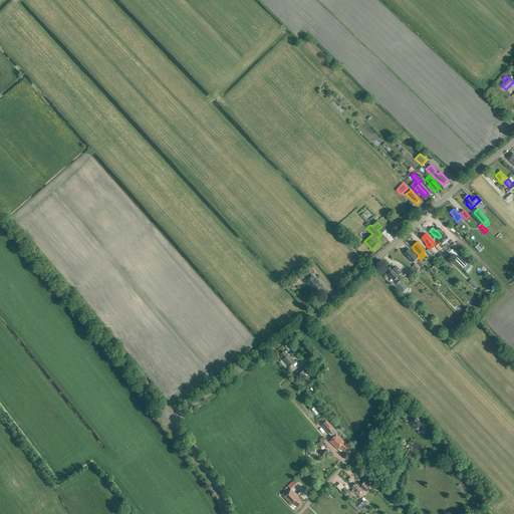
[(484,248),(480,244),(475,248),(480,252),(484,248)]
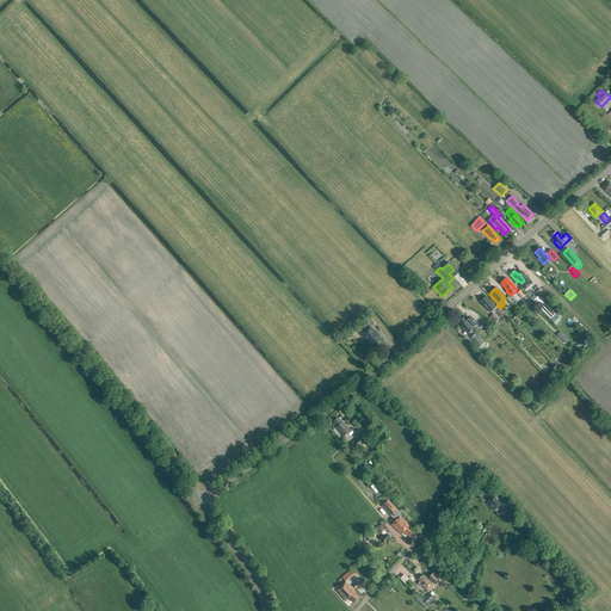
[(491,312),(497,307),(487,297),(481,302),(487,309),(487,308),(491,312)]
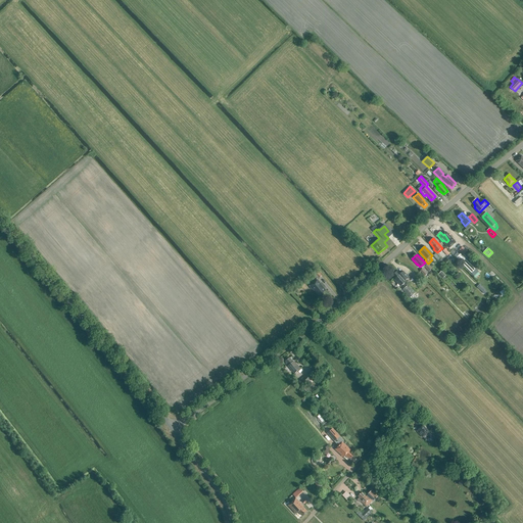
[(472,273),(475,269),(461,254),(457,258),(472,273)]
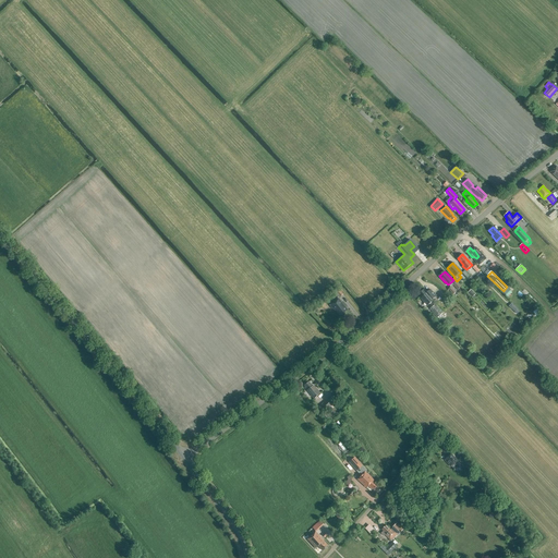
[(427,292),(424,289),(419,294),(422,298),(421,299),(427,305),(434,300),(433,299),(436,295),(431,289),(427,292)]
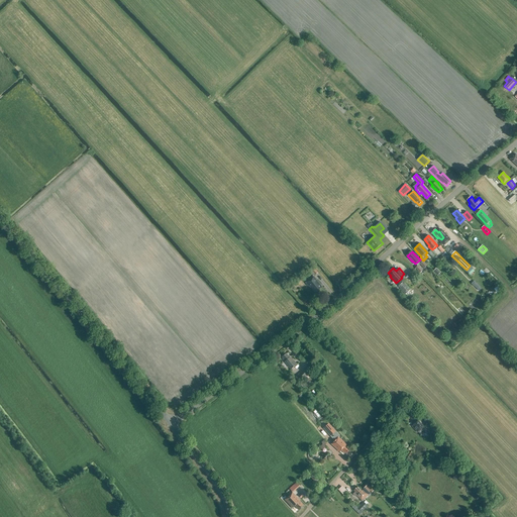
[(322,288),(313,277),(305,283),(308,287),(309,286),(315,294),(322,288)]
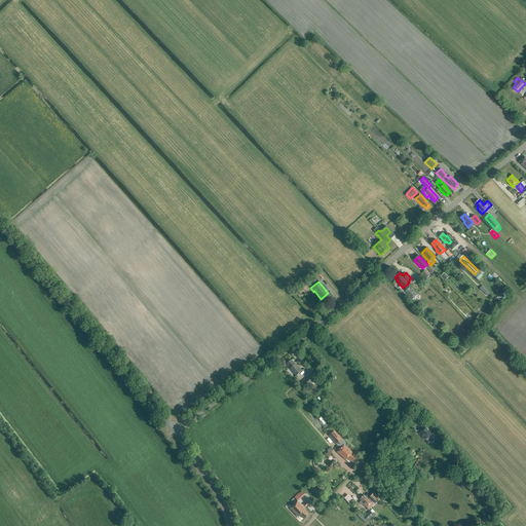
[(413,299),(417,295),(410,288),(406,292),(413,299)]
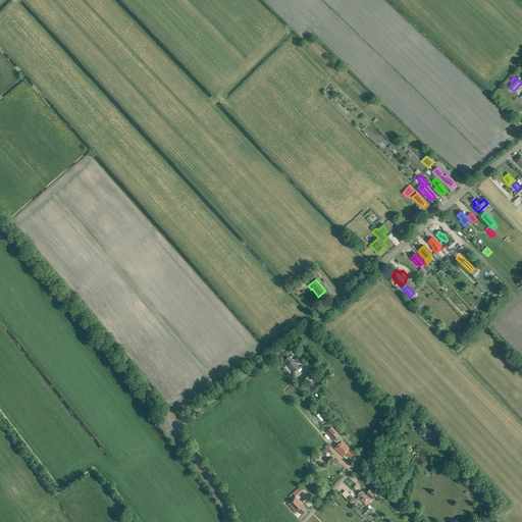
[(293,362),(289,357),(285,360),(286,362),(285,362),(295,373),(300,369),(293,361),(293,362)]
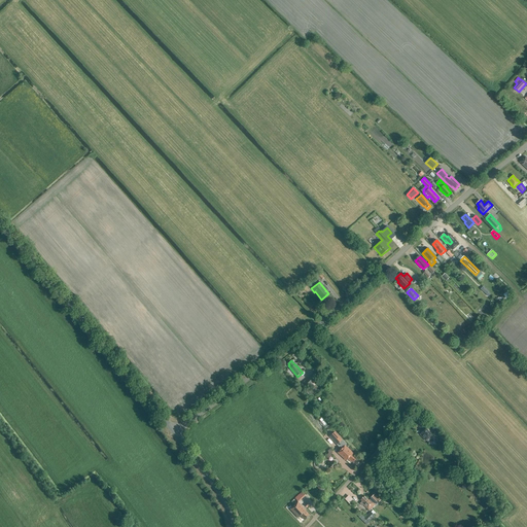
[(311,385),(318,378),(313,373),(306,380),(311,385)]
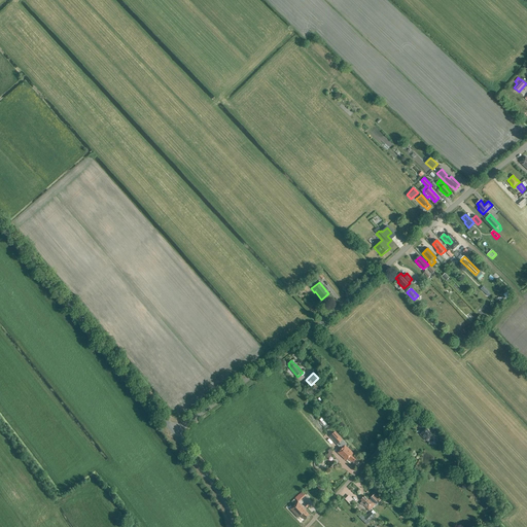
[(424,424),(420,419),(417,422),(418,424),(417,424),(422,430),(421,431),(422,433),(420,434),(426,442),(427,441),(429,443),(432,440),(430,437),(432,435),(425,427),(427,426),(425,423),(424,424)]
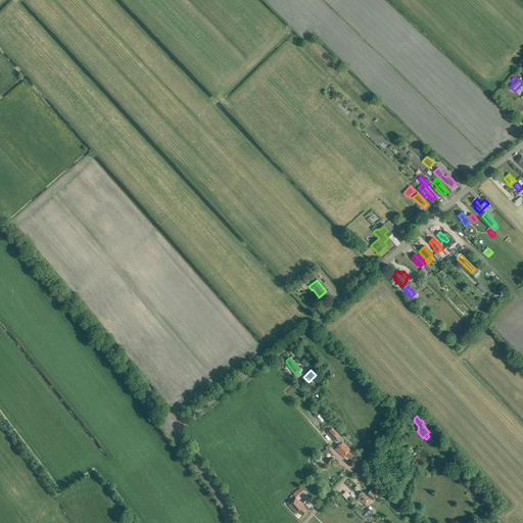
[(446,441),(440,434),(434,427),(430,431),(436,438),(436,437),(442,444),(446,441)]
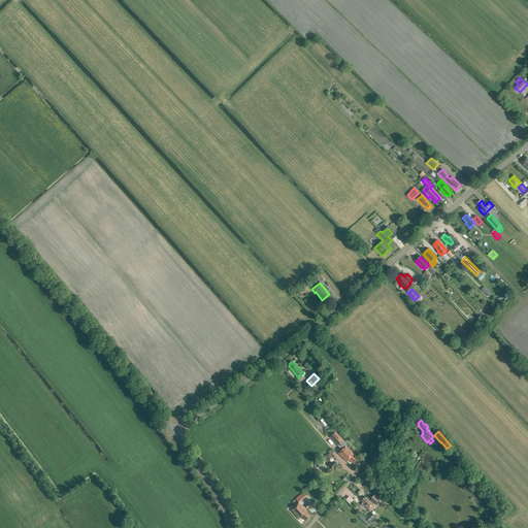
[(353,462),(354,464),(358,460),(354,456),(355,455),(347,447),(348,446),(336,433),(330,437),(341,450),(338,454),(348,462),(349,460),(353,463),(353,462)]
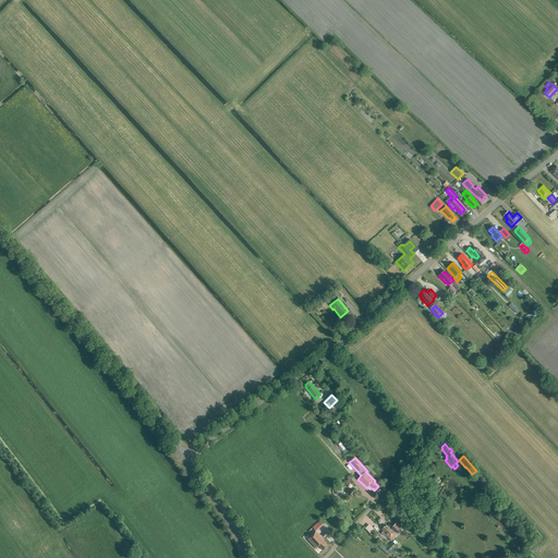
[(346,518),(339,509),(334,513),(340,521),(346,518)]
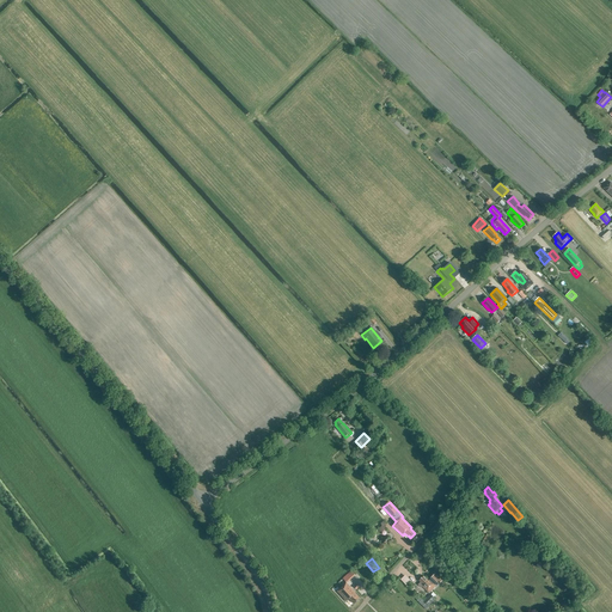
[(435,573),(429,580),(434,583),(438,586),(444,580),(435,573)]
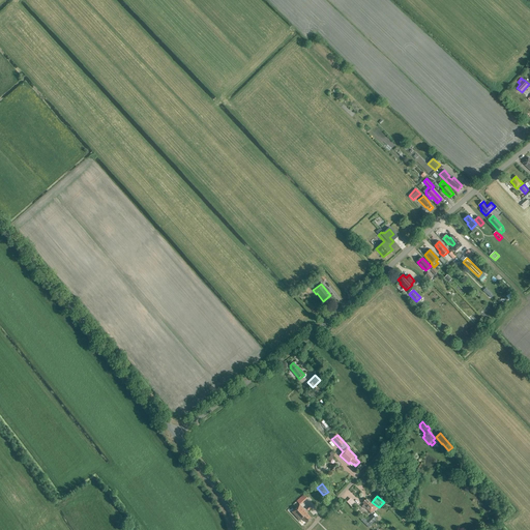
[(347,500),(352,506),(356,503),(351,497),(347,500)]
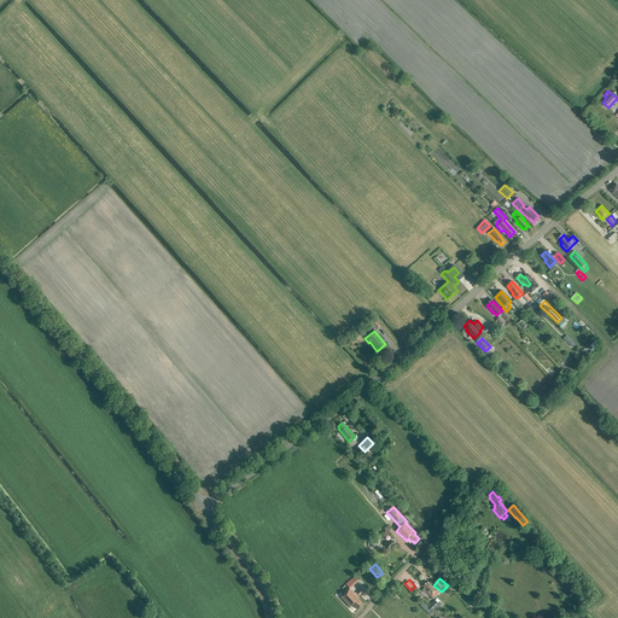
[(432,587),(427,582),(423,587),(425,588),(423,590),(425,594),(426,593),(433,599),(441,592),(438,589),(433,586),(432,587)]
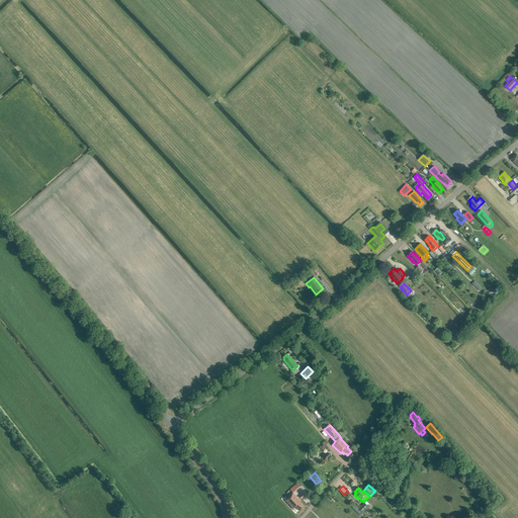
[(293,494),(285,501),(293,509),(295,507),(299,511),(305,506),(300,502),(293,494)]
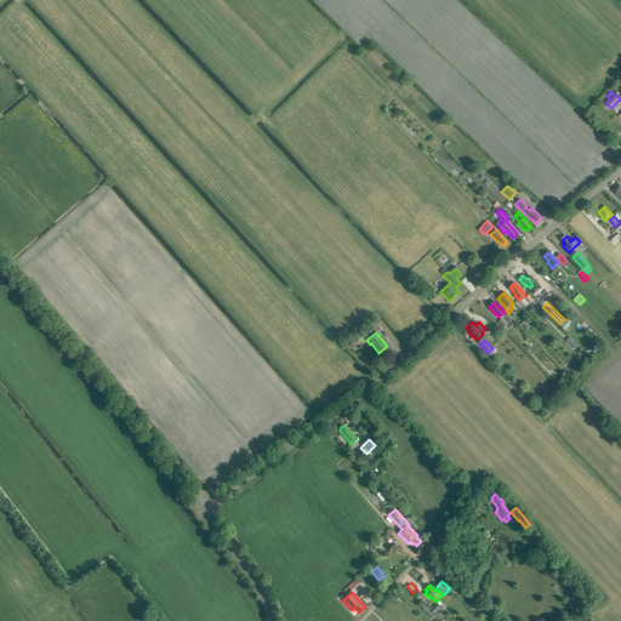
[(436,615),(442,608),(437,603),(431,610),(436,615)]
